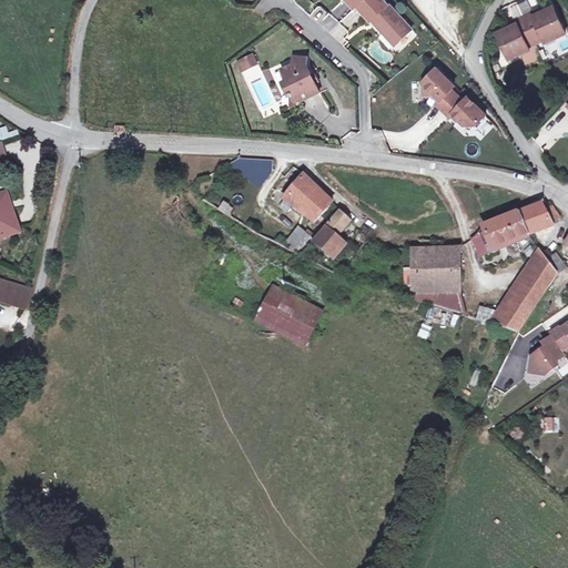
[(364,0),(357,7),(371,21),(372,20),(375,18),(379,23),(377,26),(383,33),(391,33),(399,42),(413,30),(394,10),(391,13),(386,8),(388,6),(383,0),(364,0)]
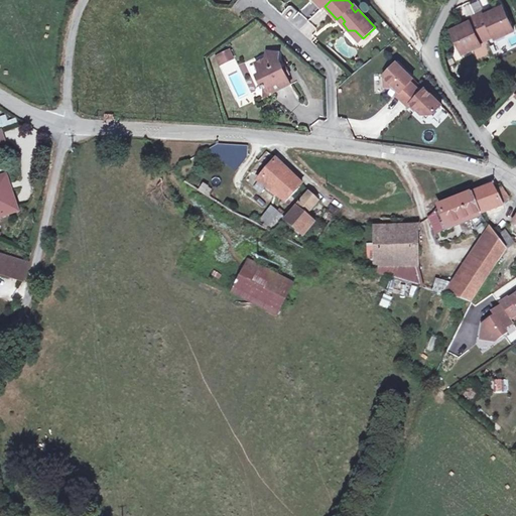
[(290,5),(282,14),(295,26),(299,21),(295,17),(299,13),(290,5)]
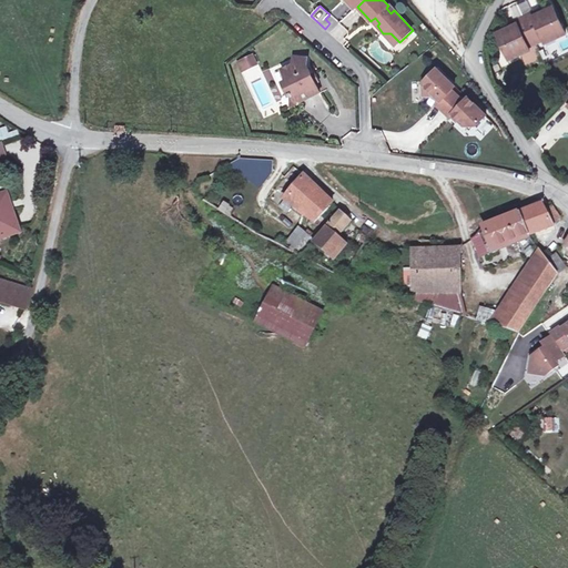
[(508,29),(497,33),(509,60),(520,56),(519,51),(528,48),(536,43),(544,40),(554,36),(555,39),(566,34),(554,8),(544,12),(534,17),(533,13),(524,18),(516,22),(517,24),(508,29)]
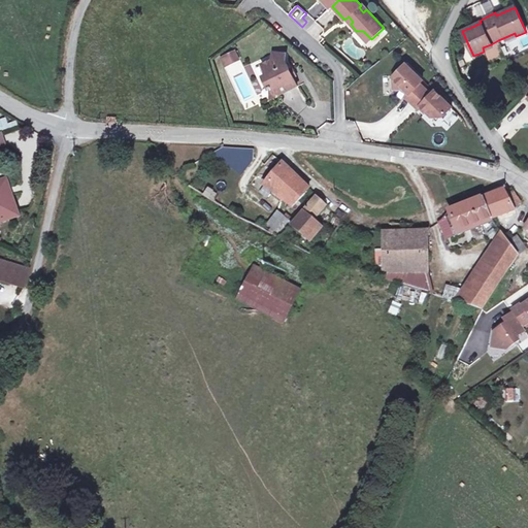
[(363,31),(356,31),(367,42),(371,39),(363,31)]
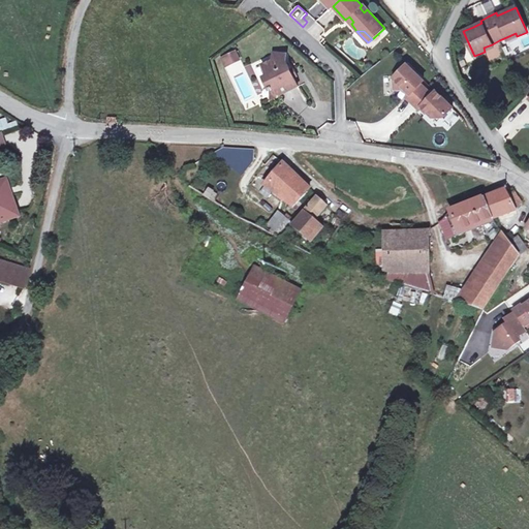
[(236,52),(222,58),(226,66),(240,60),(236,52)]
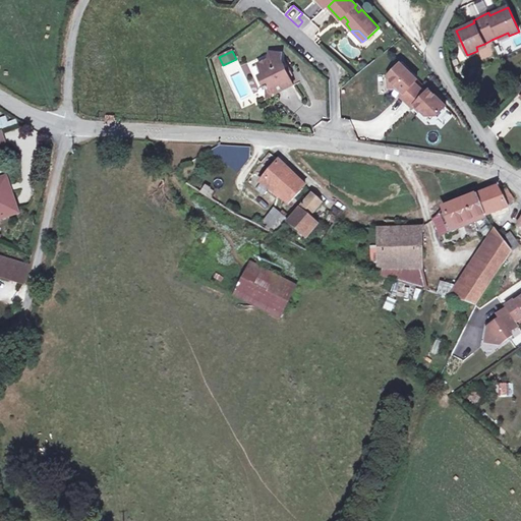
[(270,60),(258,64),(264,74),(261,76),(266,89),(268,88),(270,87),(272,92),(277,93),(294,84),(289,76),(289,75),(287,77),(284,71),(287,70),(286,69),(282,60),(282,54),(270,53),(270,60)]
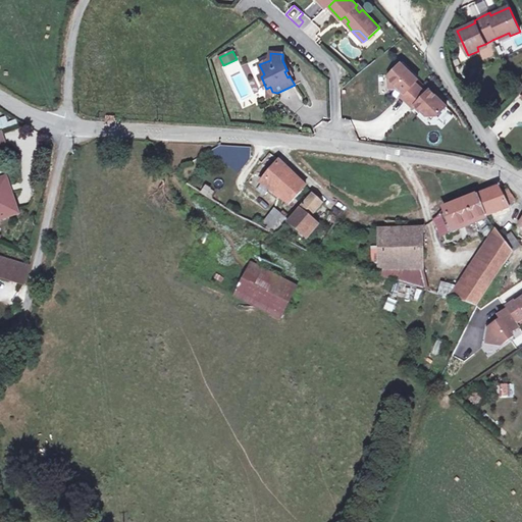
[(402,97),(408,102),(421,89),(415,83),(418,81),(402,64),(389,77),(390,88),(401,88),(406,93),(402,97)]
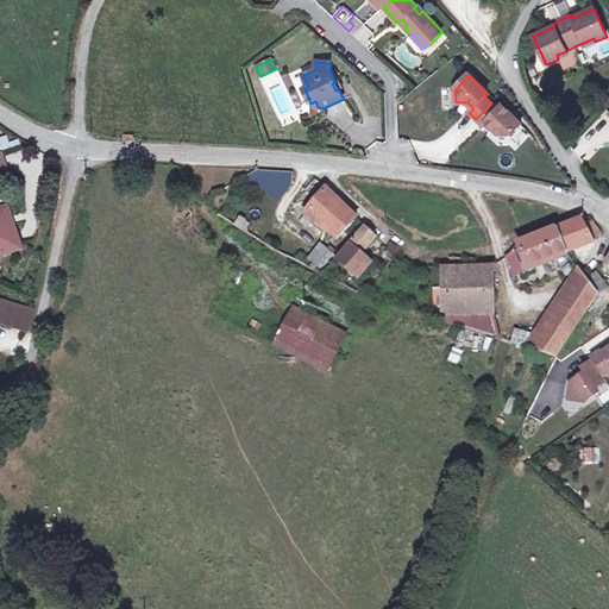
[(313,102),(313,114),(324,108),(318,107),(315,101),(313,102)]
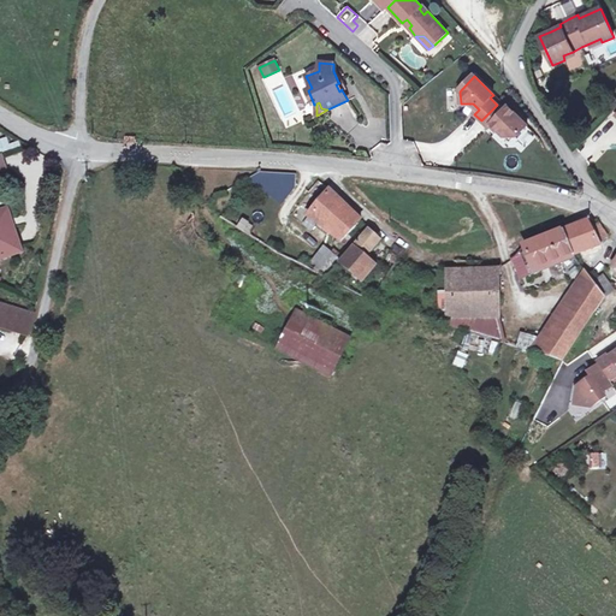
[(504,112),(497,105),(481,120),(489,128),(492,124),(505,137),(517,137),(527,125),(508,107),(504,112)]
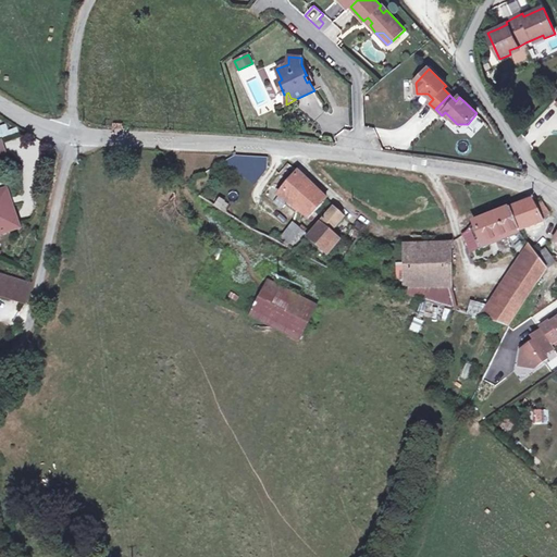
[(7,125),(0,126),(0,127),(3,138),(10,136),(7,125)]
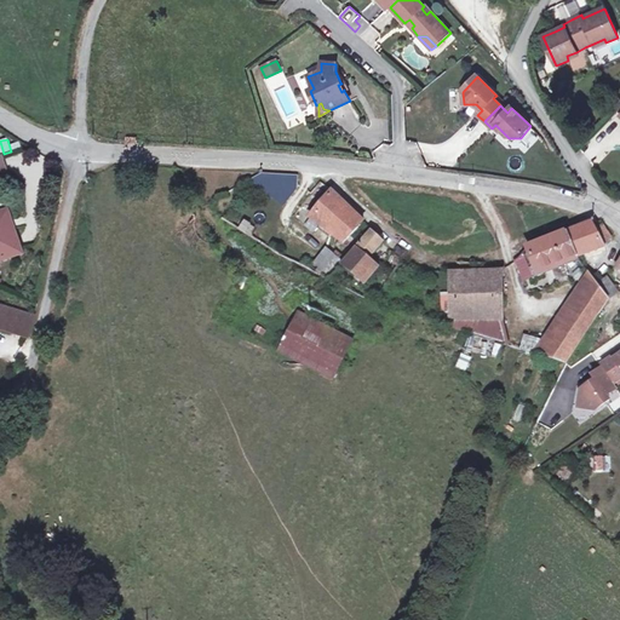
[(521,156),(509,159),(510,170),(522,168),(521,156)]
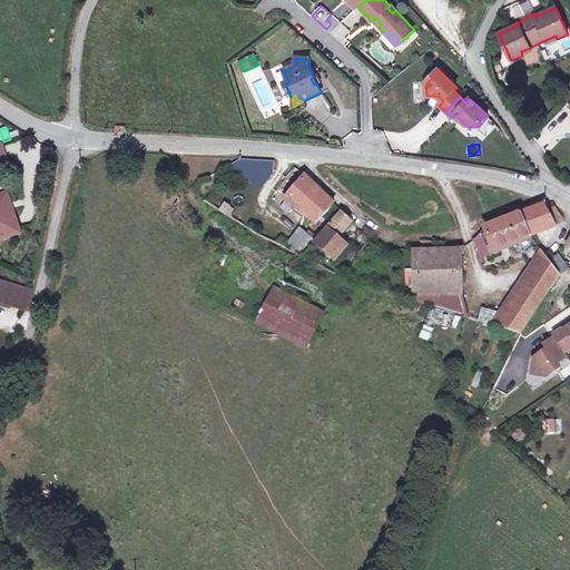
[(305,176),(285,200),(295,208),(294,210),(303,217),(305,215),(316,224),(334,205),(305,176)]
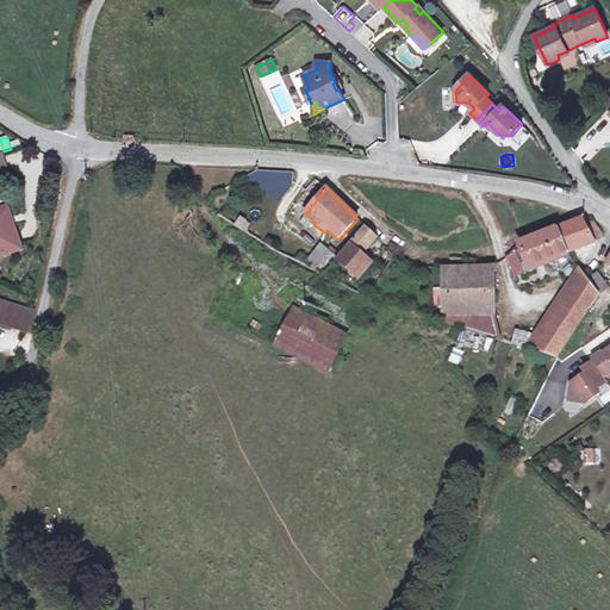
[(6,209),(0,211),(0,255),(20,249),(6,209)]
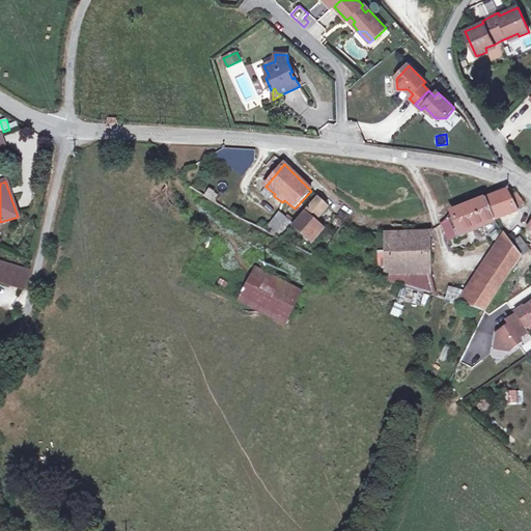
[(208,189),(203,196),(214,202),(219,195),(208,189)]
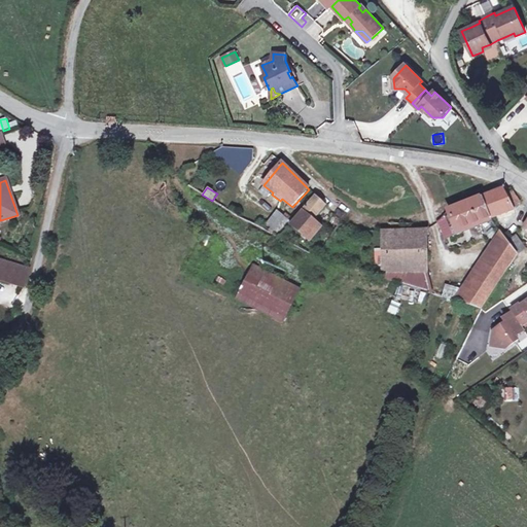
[(441,220),(438,221),(444,233),(451,230),(453,236),(461,233),(460,230),(491,218),(498,216),(511,211),(515,210),(513,208),(506,195),(502,189),(482,198),(449,210),(444,216),(441,220)]
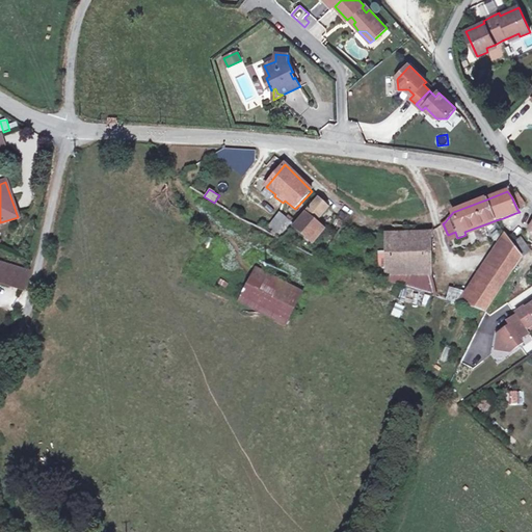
[(516,192),(511,196),(517,210),(525,205),(516,192)]
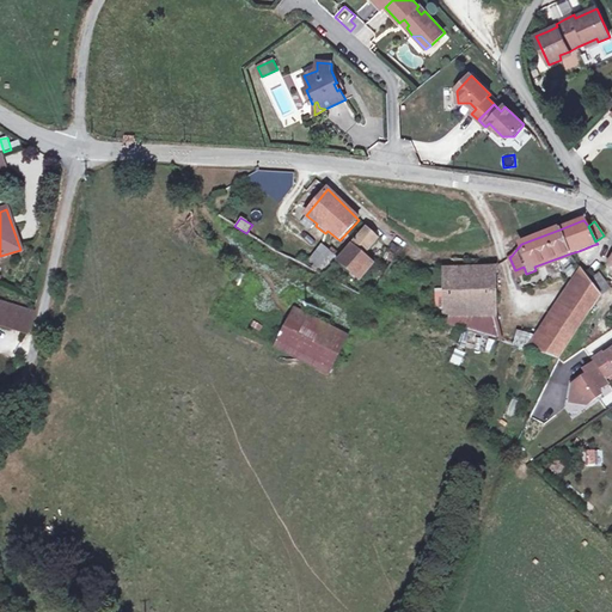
[(344,252),(337,262),(360,280),(372,264),(362,257),(378,239),(367,227),(356,240),(344,252)]
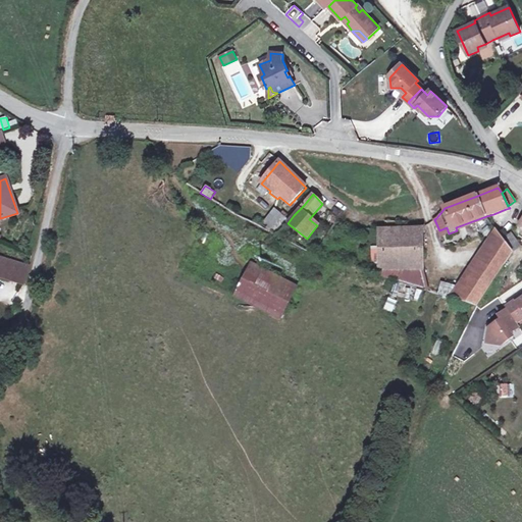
[(274,210),(265,221),(269,225),(266,229),(275,233),(289,216),(283,212),(281,215),(274,210)]
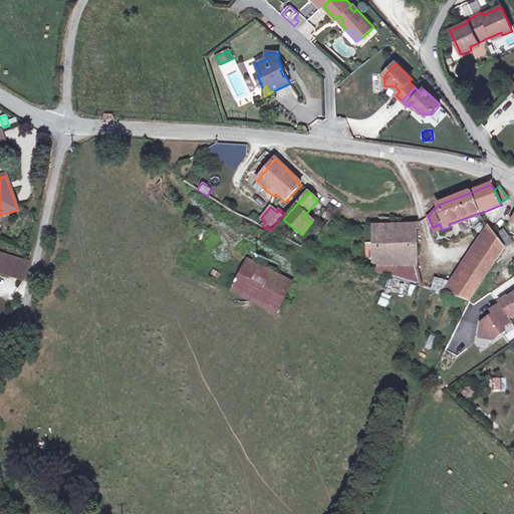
[(373,254),(373,266),(406,266),(406,272),(414,272),(414,229),(419,229),(418,222),(414,225),(373,227),(373,244),(366,243),(366,254),(373,254)]
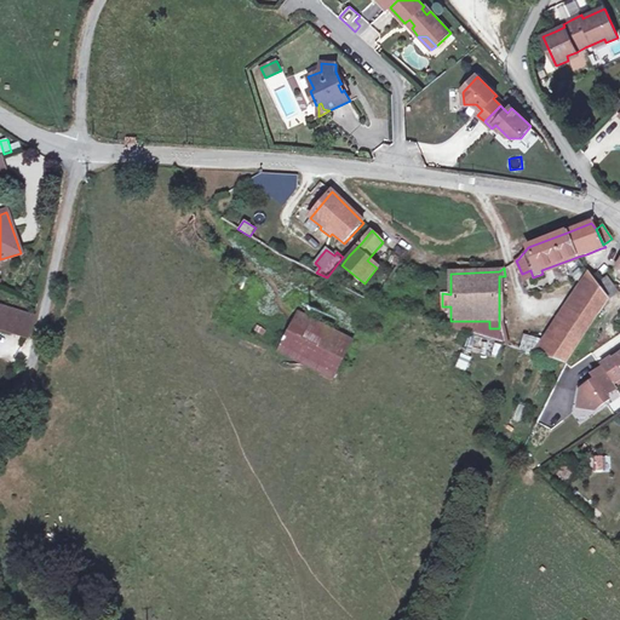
[(592,277),(590,274),(579,282),(583,286),(592,277)]
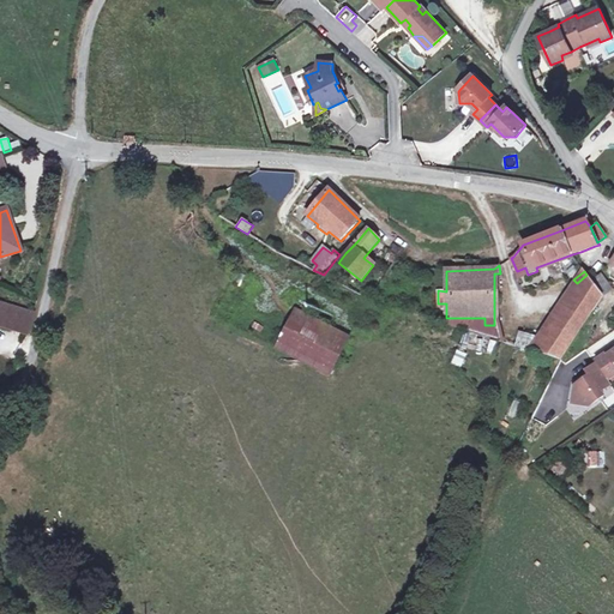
[(245,276),(238,272),(233,282),(239,286),(245,276)]
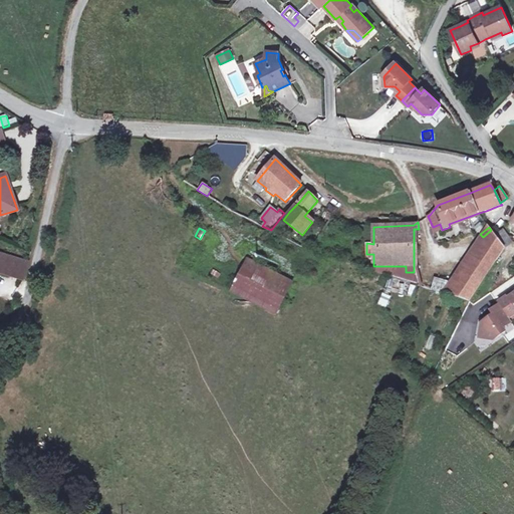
[(492,231),(449,295),(470,301),(505,248),(513,243),(504,231),(496,236),(492,231)]
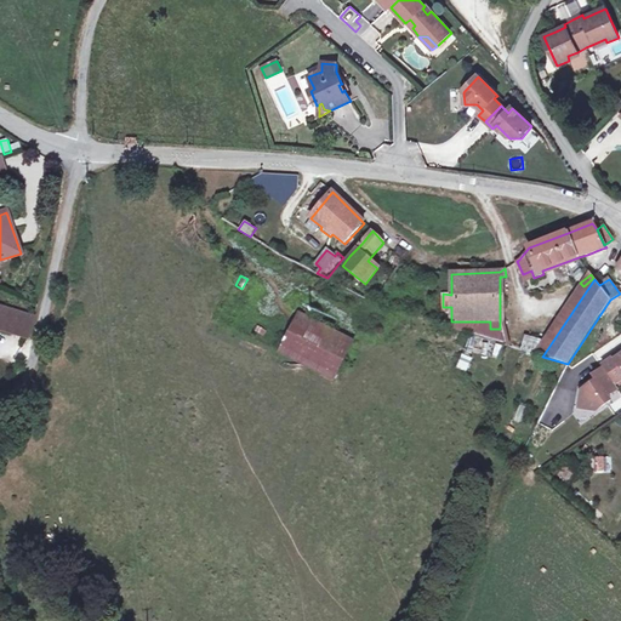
[(0,307),(0,330),(28,339),(34,318),(0,307)]
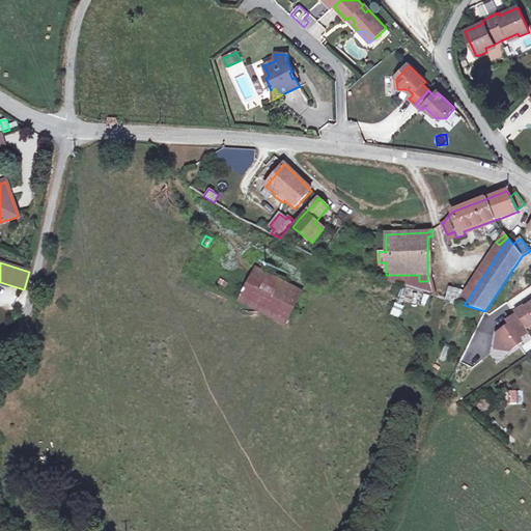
[(386,262),(379,262),(379,277),(402,284),(429,292),(427,281),(419,281),(419,275),(386,275),(386,262)]
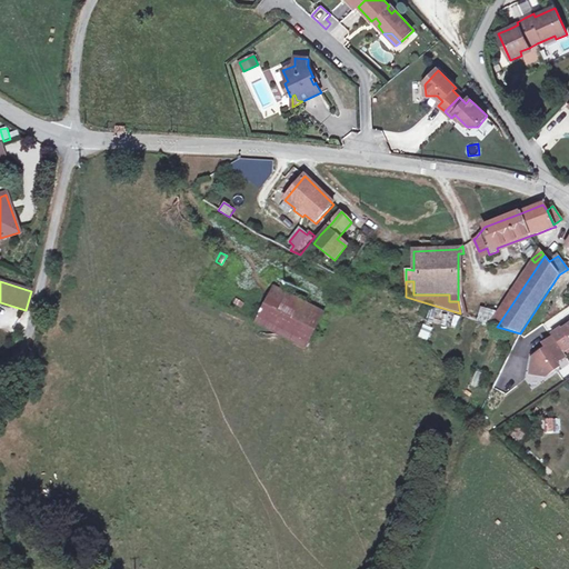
[(275,288),(255,322),(305,348),(323,312),(275,288)]
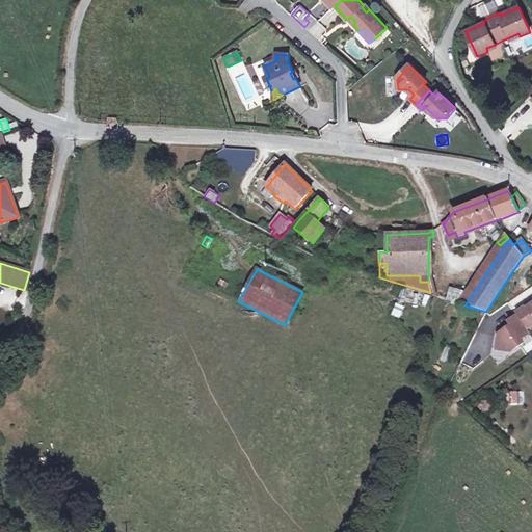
[(428,310),(433,294),(430,293),(403,285),(398,300),(428,310)]
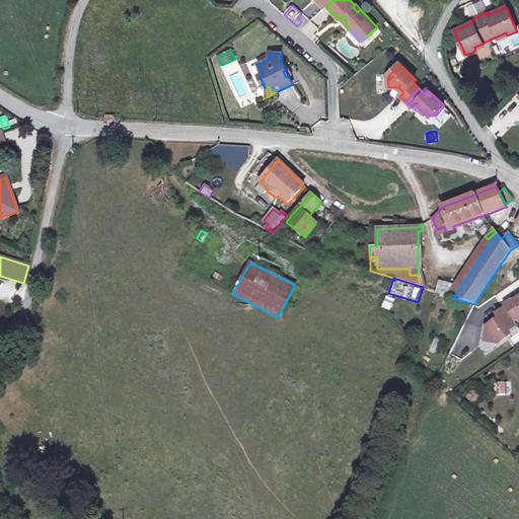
[(438,280),(434,294),(445,297),(449,283),(438,280)]
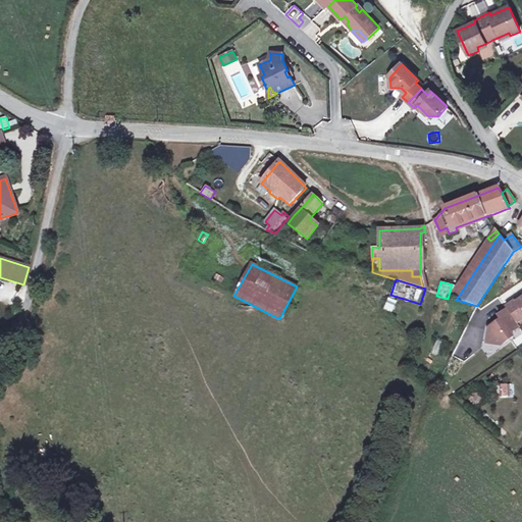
[(521,299),(521,300),(516,303),(515,301),(506,308),(507,310),(498,316),(501,320),(487,329),(486,337),(496,340),(500,346),(513,336),(511,333),(519,327),(517,323),(521,319),(521,299)]
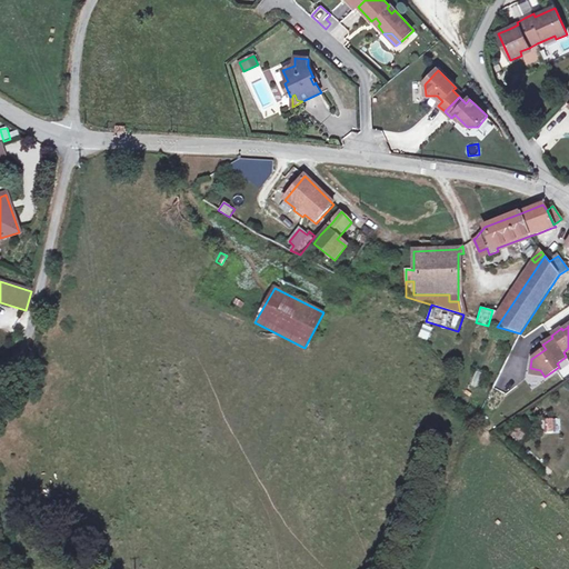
[(427,341),(431,330),(422,327),(419,337),(427,341)]
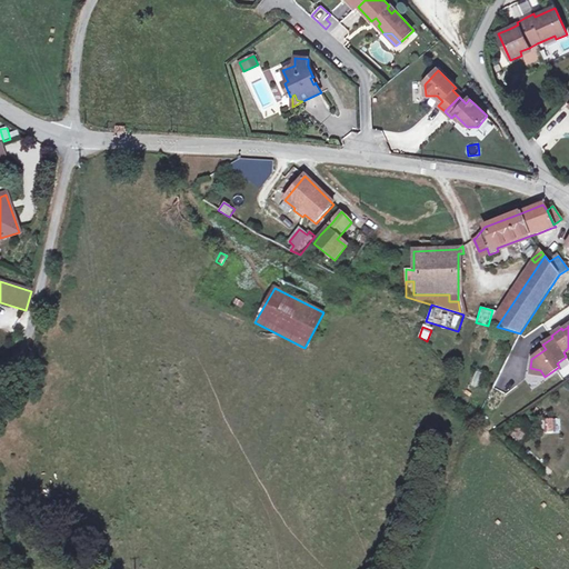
[(516,416),(512,419),(522,427),(525,425),(516,416)]
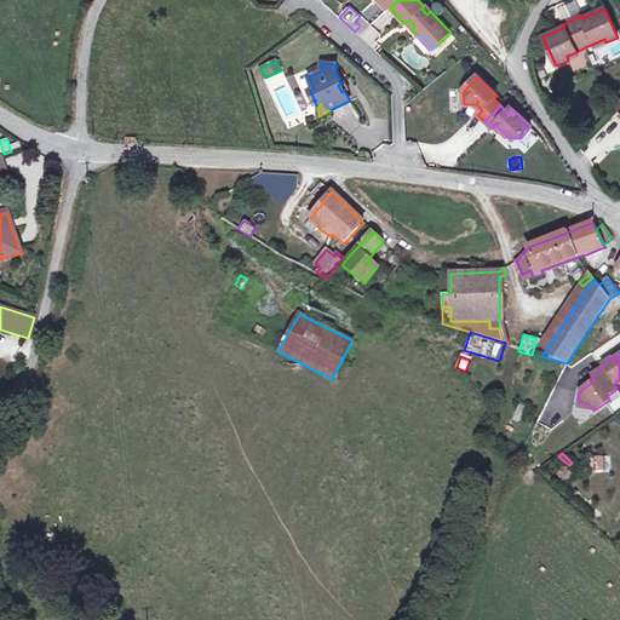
[(557,455),(549,466),(561,476),(570,466),(569,465),(558,457),(557,455)]
